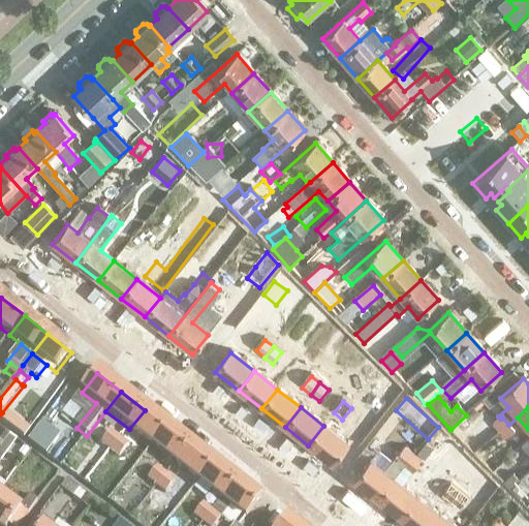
[(137,436),(152,447),(167,428),(145,410),(129,429),(137,436)]
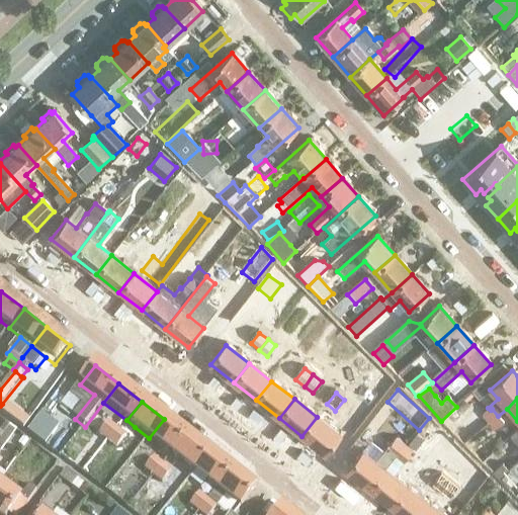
[(498,416),(492,409),(491,410),(482,418),(488,425),(498,416)]
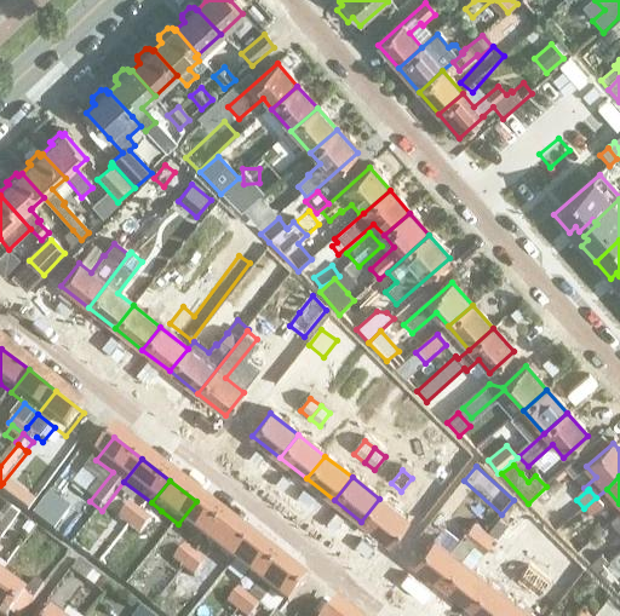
[(596,498),(584,510),(591,517),(603,506),(596,498)]
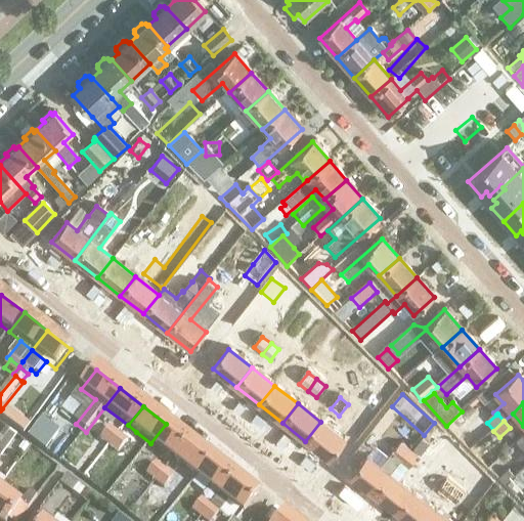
[(320,422),(305,441),(329,460),(344,440),(320,422)]
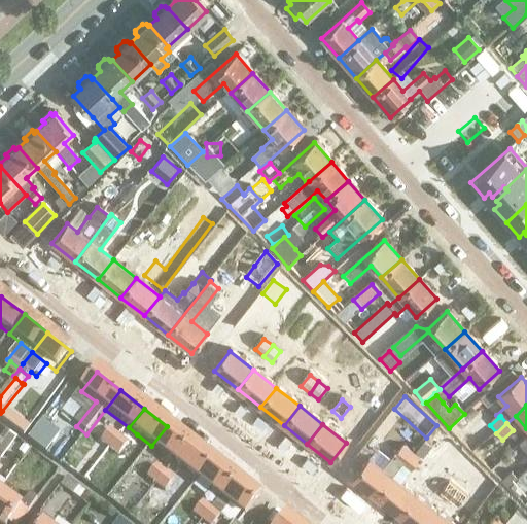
[(175,464),(189,445),(167,426),(151,446),(152,447),(163,455),(166,457),(175,464)]
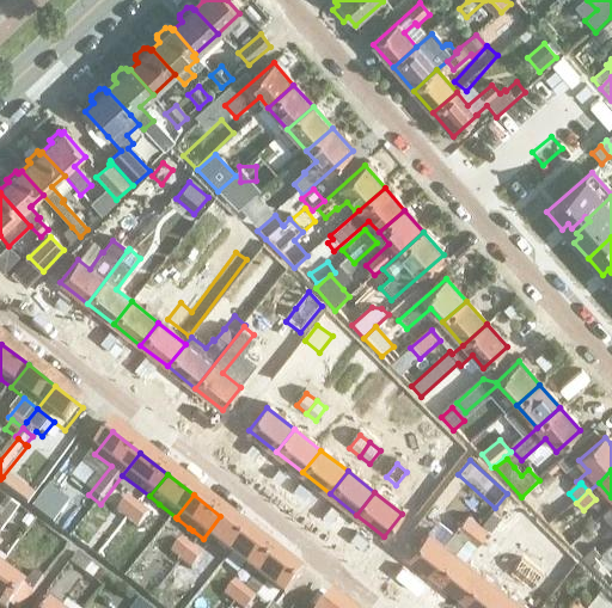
[(127,524),(139,510),(127,502),(116,516),(127,524)]
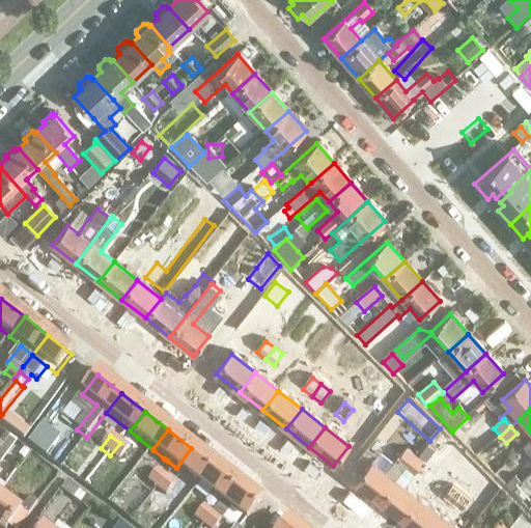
[(0,468),(17,445),(10,440),(3,449),(0,453),(0,468)]
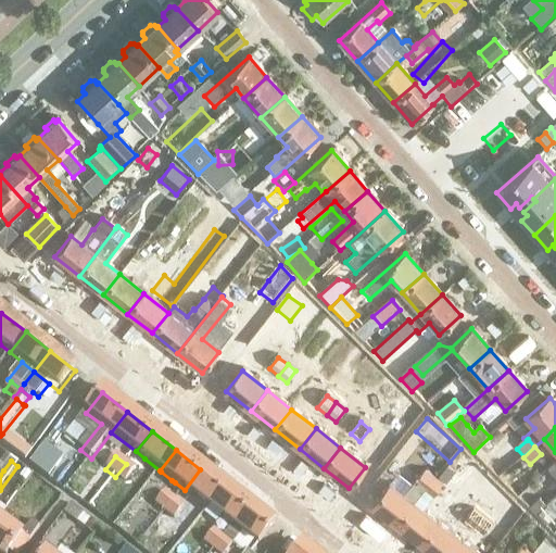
[(126,464),(115,477),(124,485),(135,470),(126,464)]
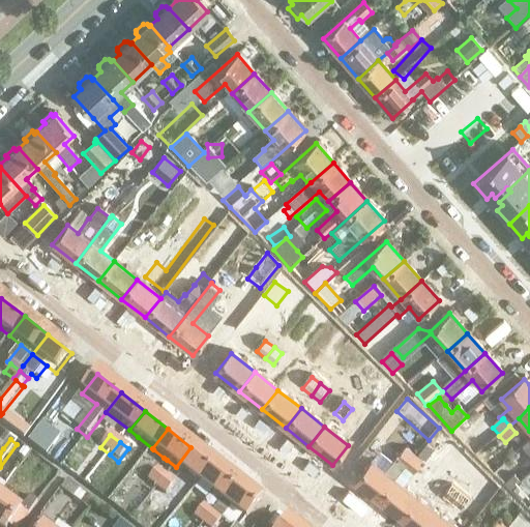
[(199,485),(214,465),(190,447),(176,467),(199,485)]
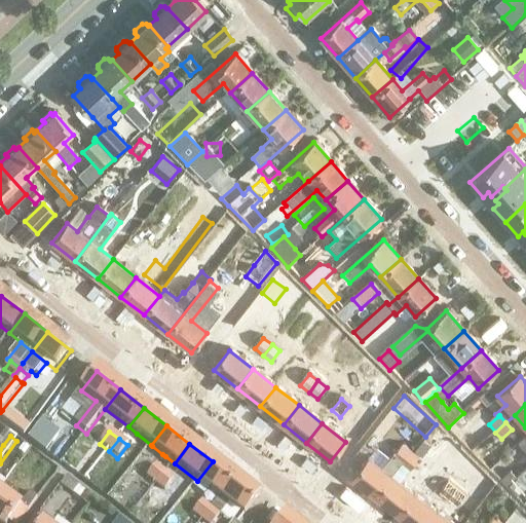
[(404,462),(411,453),(402,446),(395,454),(393,454),(393,455),(403,462),(404,462)]
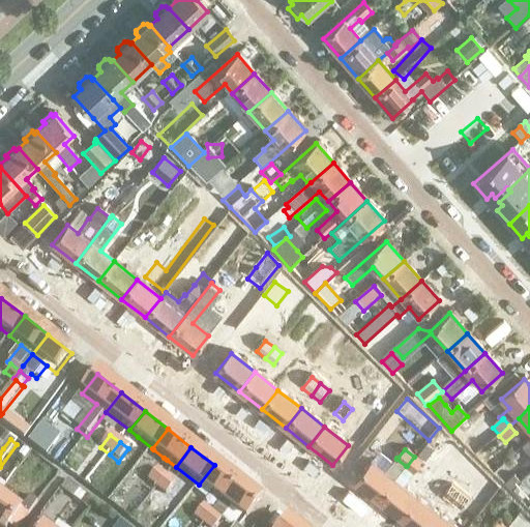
[(423,464),(421,463),(414,457),(407,466),(408,467),(406,469),(413,475),(423,464)]
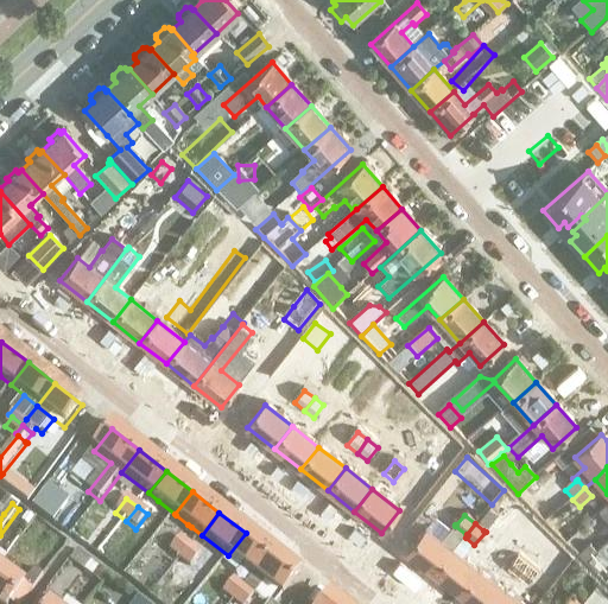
[(466,534),(455,526),(441,544),(425,531),(407,553),(435,574),(453,552),(466,534)]
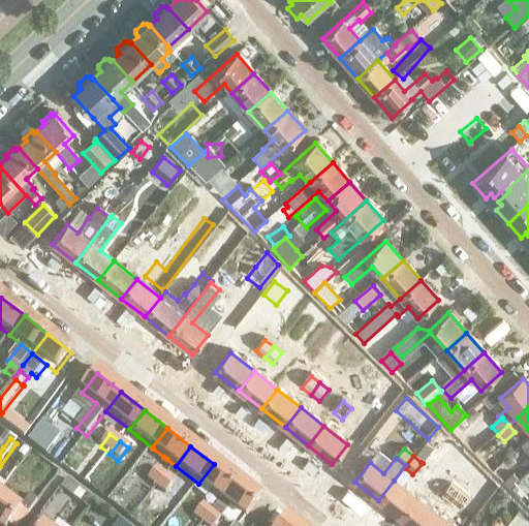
[(453,478),(467,488),(476,472),(462,463),(453,478)]
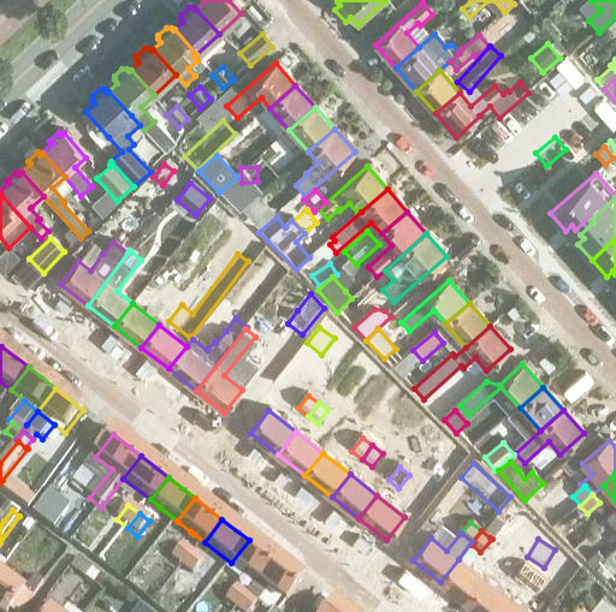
[(258,584),(276,562),(249,540),(231,563),(258,584)]
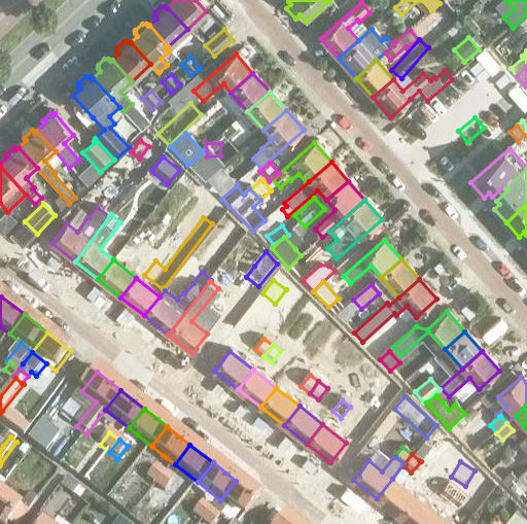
[(153,487),(155,489),(166,476),(156,468),(154,470),(146,481),(146,482),(153,487)]
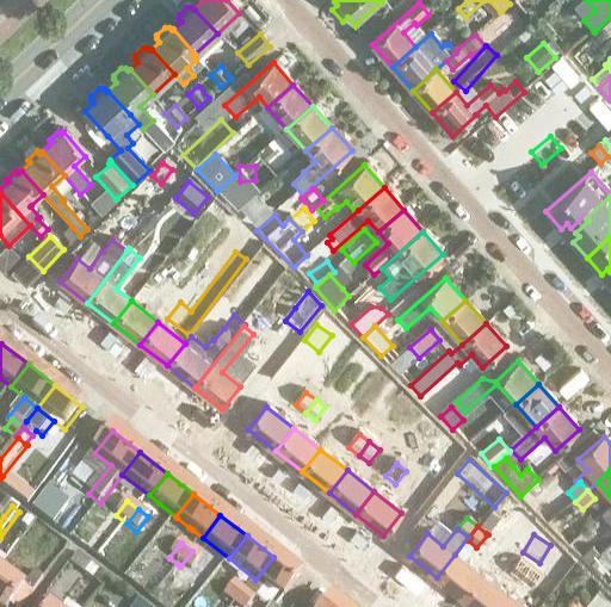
[(593,549),(581,559),(587,567),(599,556),(593,549)]
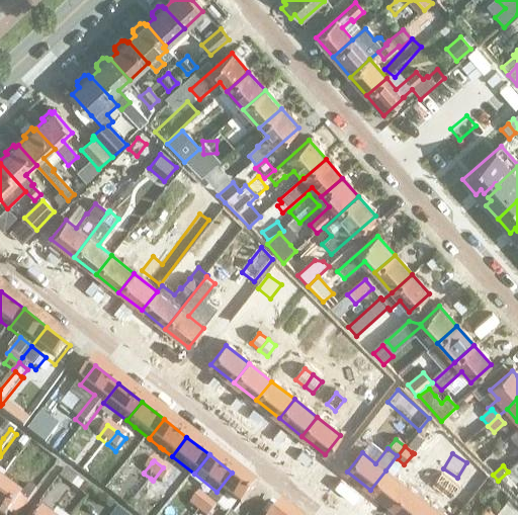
[(102,493),(114,474),(103,466),(91,486),(102,493)]
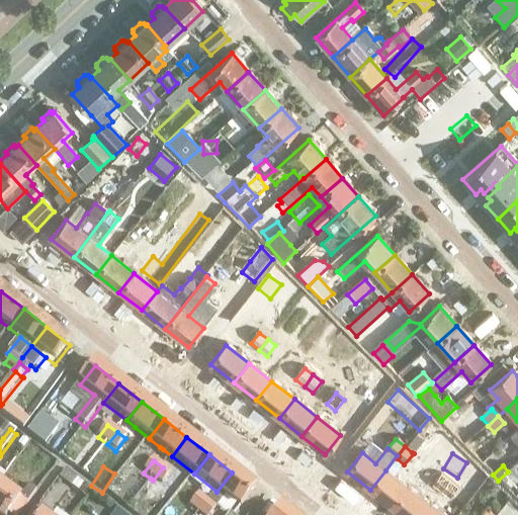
[(161,487),(171,475),(163,467),(153,481),(161,487)]
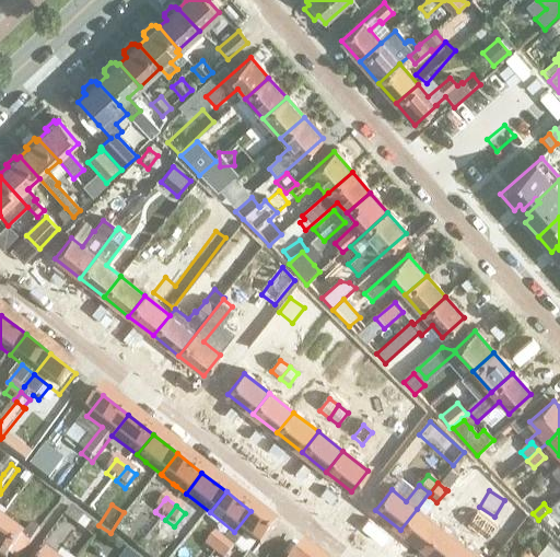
[(417,509),(400,530),(426,549),(441,529),(427,517),(417,509)]
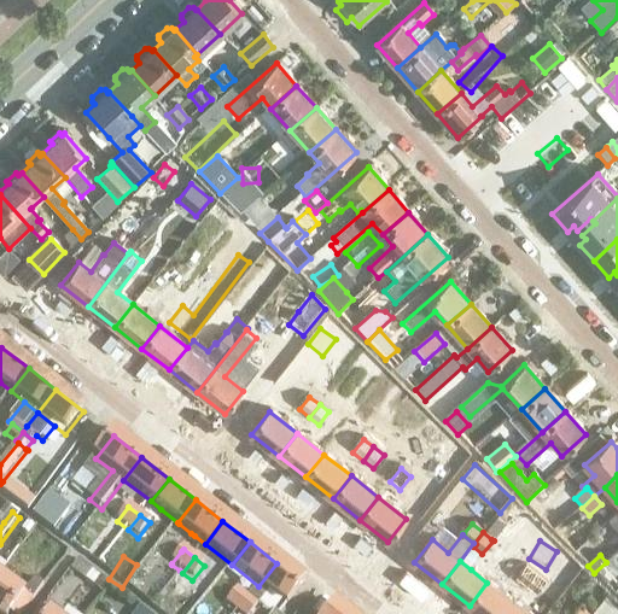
[(92,574),(77,563),(71,574),(85,584),(92,574)]
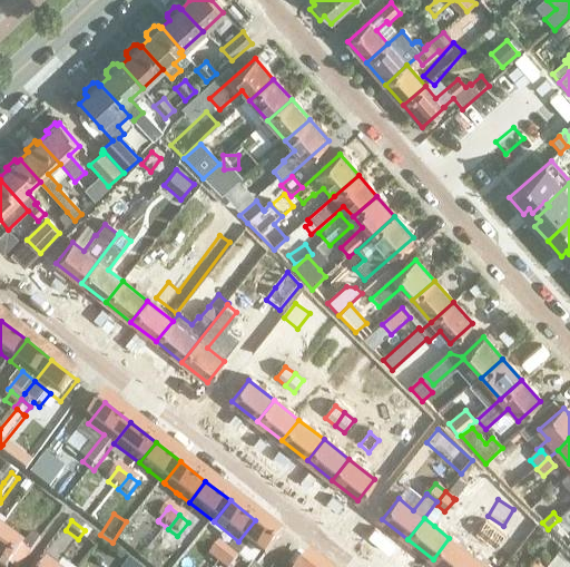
[(264,561),(281,540),(255,520),(238,541),(264,561)]
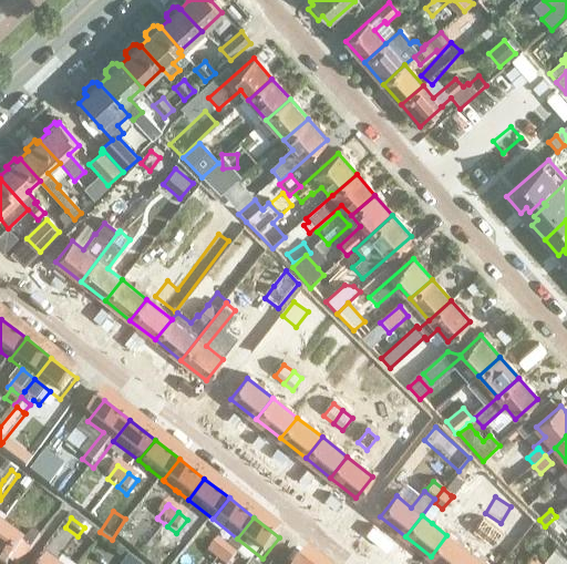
[(558,518),(548,525),(557,535),(566,527),(558,518)]
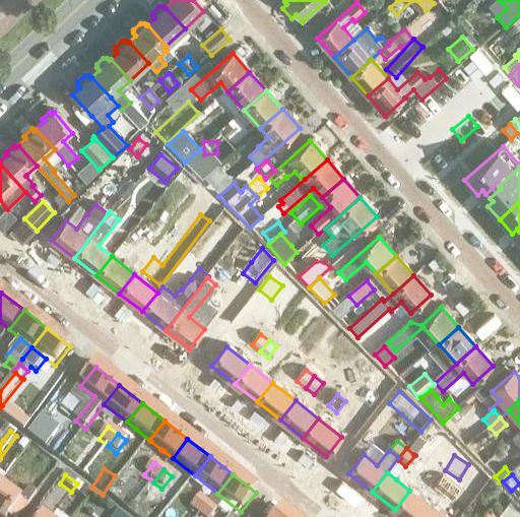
[(443,477),(434,490),(442,496),(452,483),(443,477)]
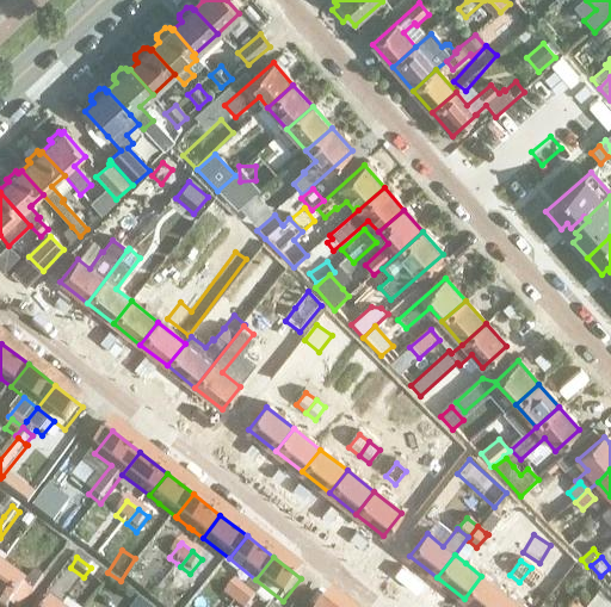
[(531,568),(519,582),(530,590),(542,577),(531,568)]
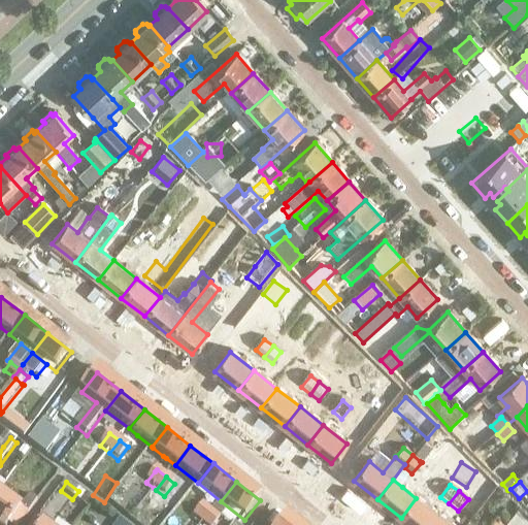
[(20,512),(0,496),(0,524),(10,524),(12,522),(15,524),(22,524),(37,503),(30,497),(20,512)]
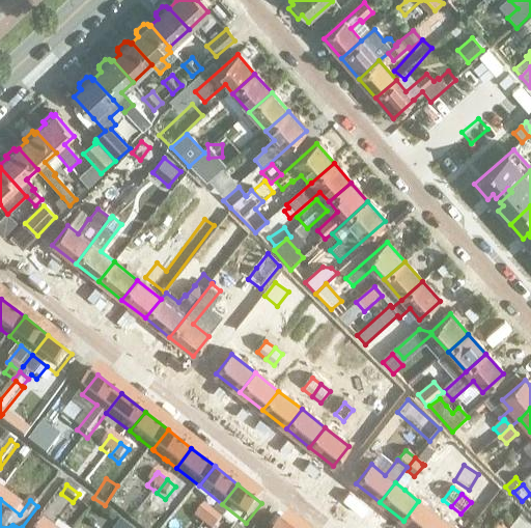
[(86,501),(81,508),(88,513),(93,506),(86,501)]
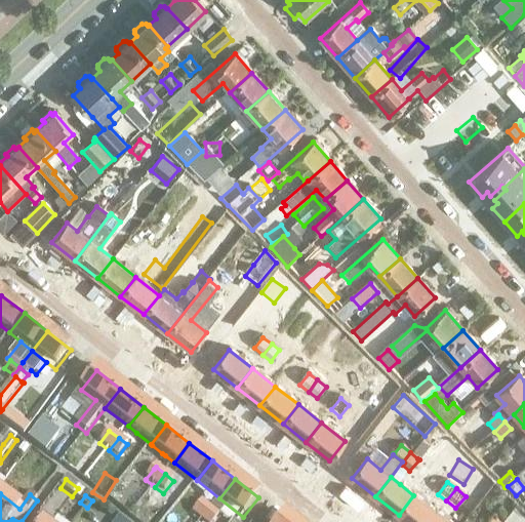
[(413,495),(399,515),(407,521),(430,521),(437,513),(413,495)]
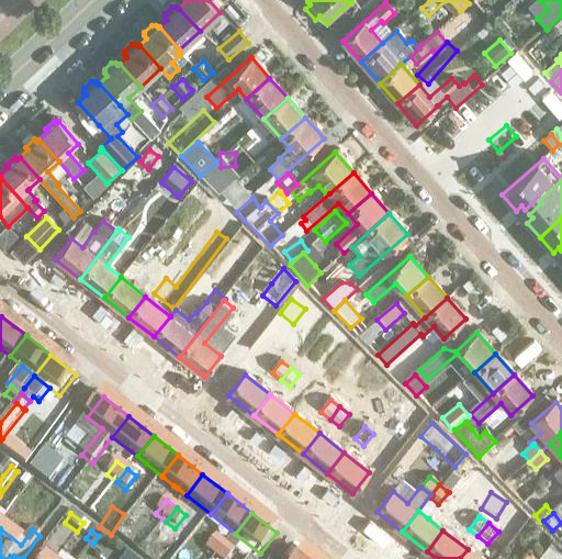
[(234,555),(245,541),(235,534),(224,548),(234,555)]
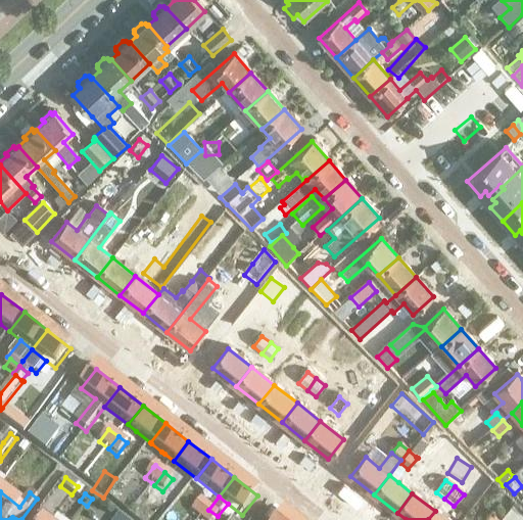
[(50,519),(64,519),(75,509),(66,502),(50,519)]
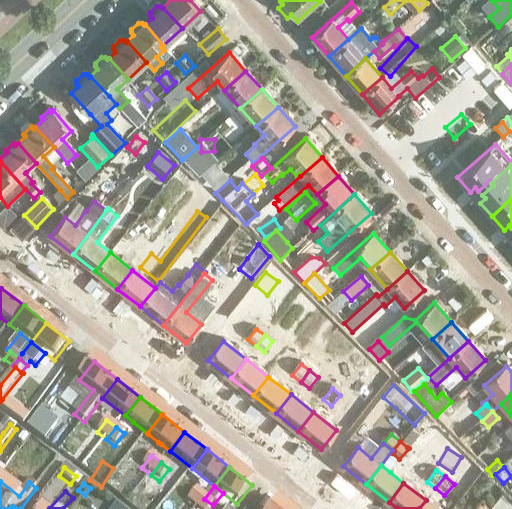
[(197,508),(204,499),(196,492),(187,503),(193,508),(197,508)]
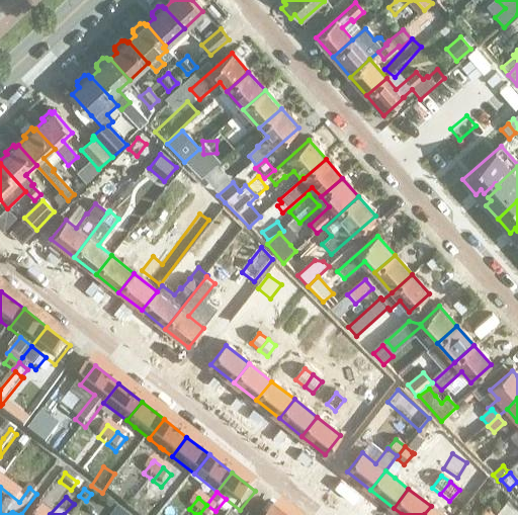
[(212,514),(216,511),(206,505),(199,514),(212,514)]
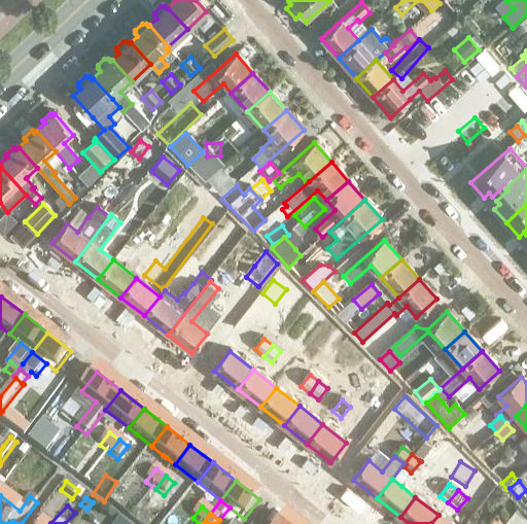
[(449,523),(438,515),(431,523),(449,523)]
